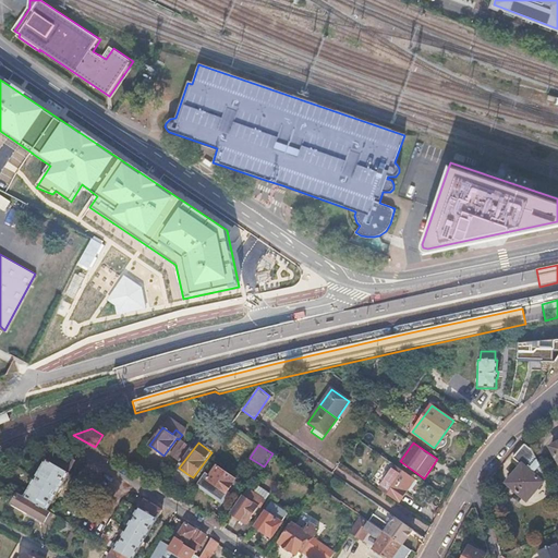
[(513,458),(522,466),(507,484),(528,502),(544,484),(547,483),(532,451),(524,445),(513,458)]
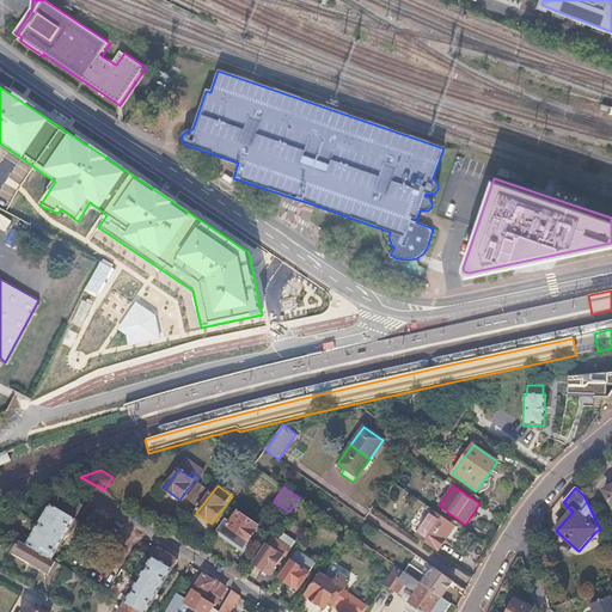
[(53,507),(51,506),(28,546),(53,562),(75,520),(74,520),(81,508),(79,507),(80,505),(62,495),(61,496),(59,495),(53,507)]
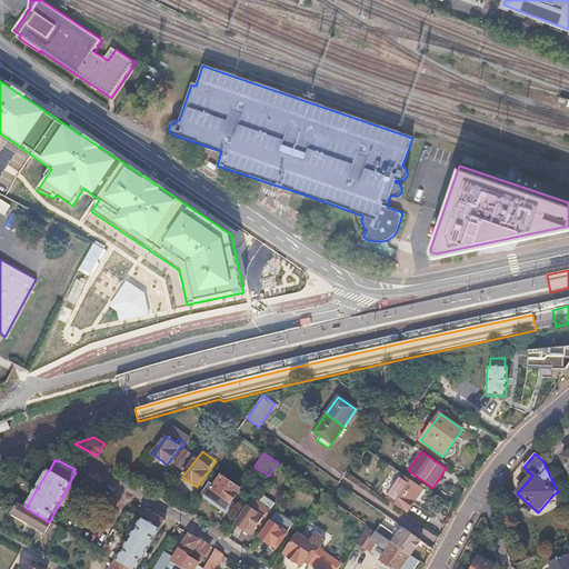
[(240,489),(222,476),(212,490),(230,503),(240,489)]
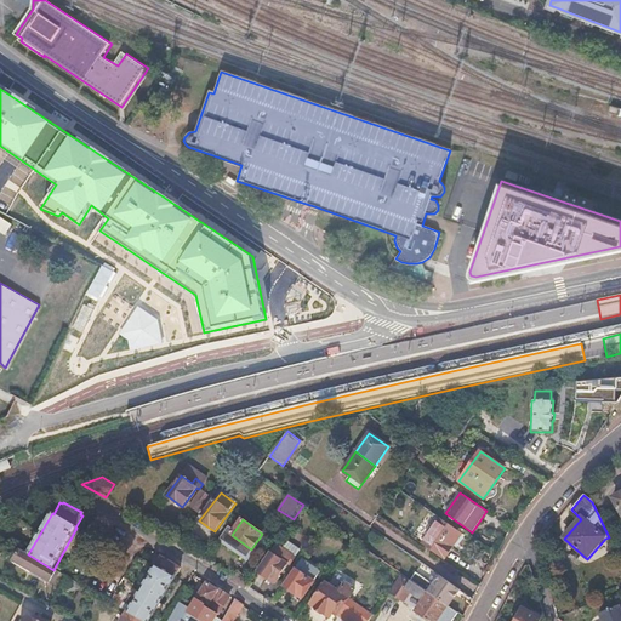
[(462,535),(440,519),(421,545),(444,560),(462,535)]
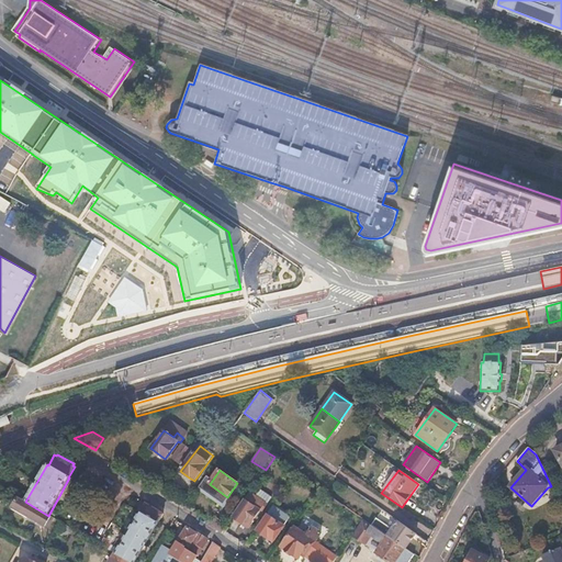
[(256,497),(251,494),(234,518),(248,528),(260,510),(262,513),(272,498),(261,491),(256,497)]
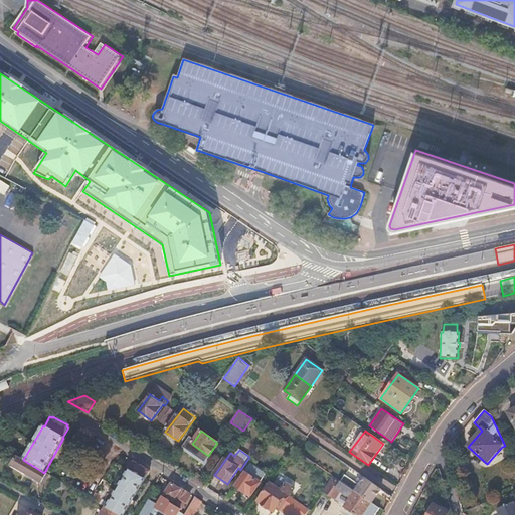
[(22,471),(21,473),(40,484),(46,474),(44,473),(23,460),(16,456),(11,465),(22,471)]
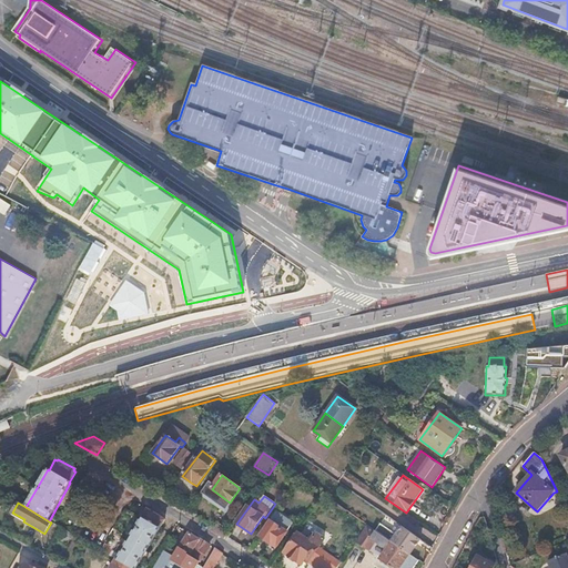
[(137,567),(165,520),(148,509),(119,561),(130,567),(137,567)]
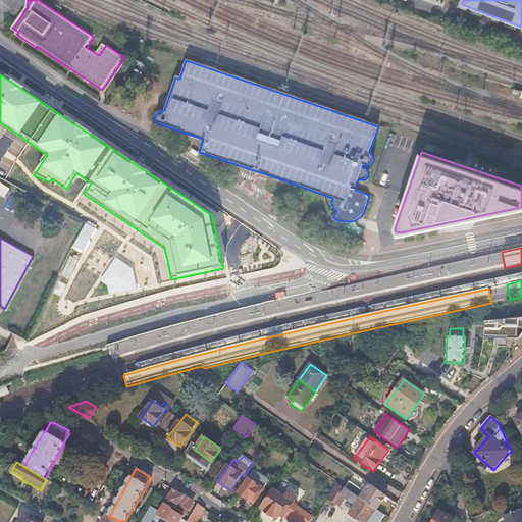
[(248,478),(250,479),(240,492),(255,503),(270,481),(254,470),(248,478)]
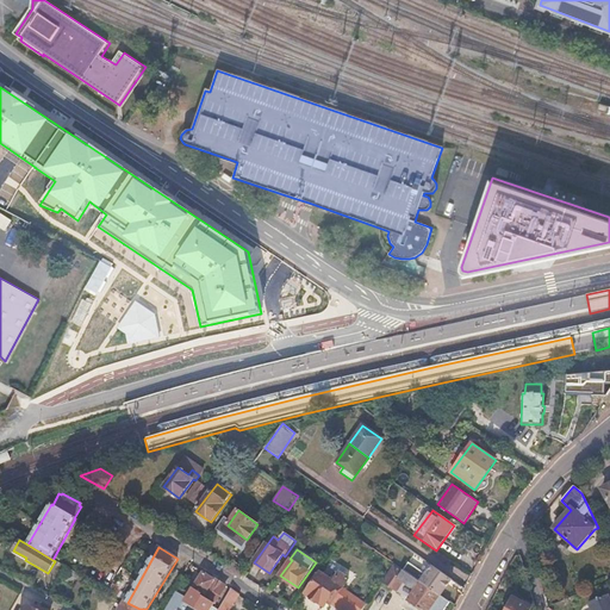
[(416,591),(409,602),(419,609),(444,609),(450,603),(446,599),(414,577),(394,565),(384,580),(398,591),(404,583),(416,591)]
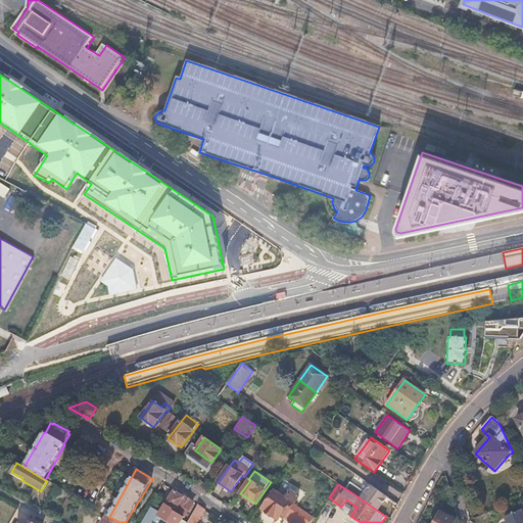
[(67,492),(56,486),(51,495),(62,502),(67,492)]
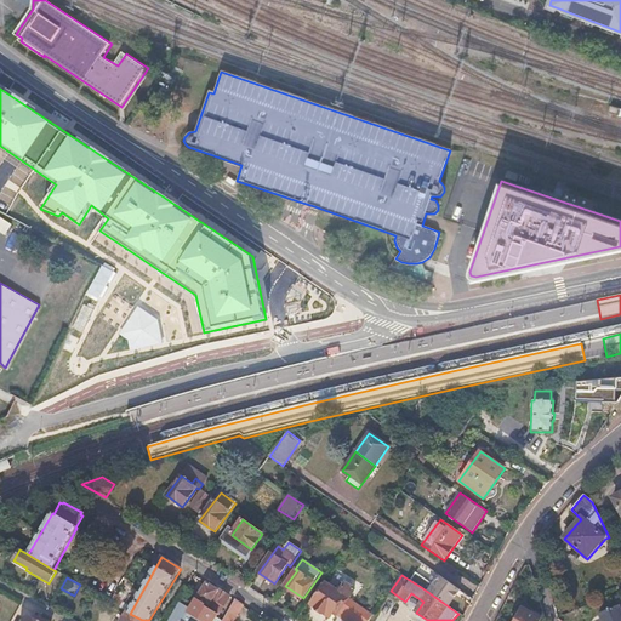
[(423,582),(421,587),(454,610),(465,594),(440,577),(432,588),(423,582)]
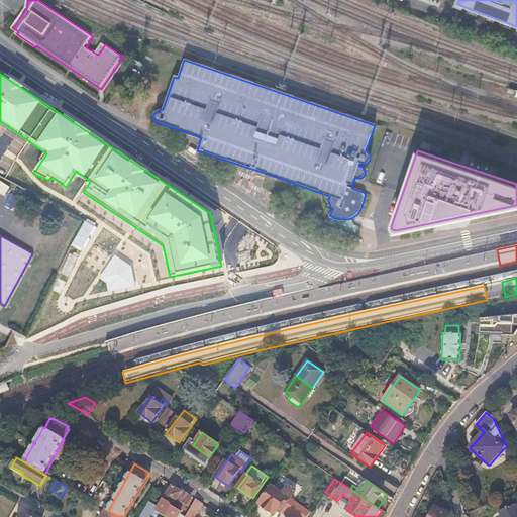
[(159,507),(149,501),(139,516),(168,516),(169,516),(178,516),(190,496),(181,490),(180,492),(172,486),(159,507)]
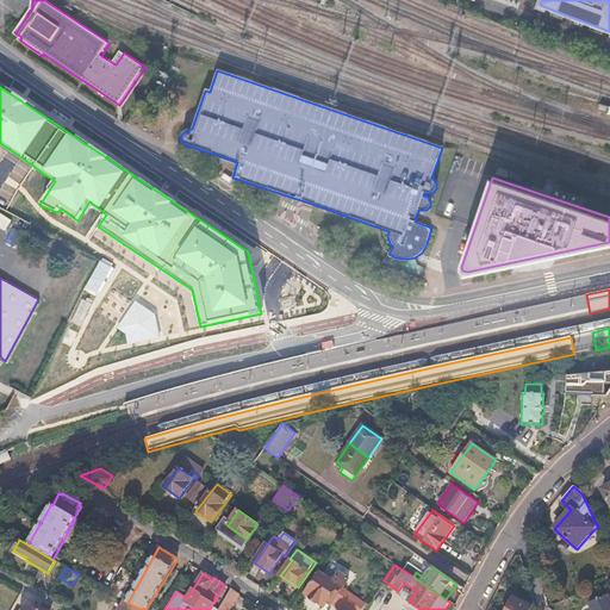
[(334,583),(321,573),(306,593),(325,607),(328,602),(331,604),(342,589),(348,579),(340,573),(334,583)]
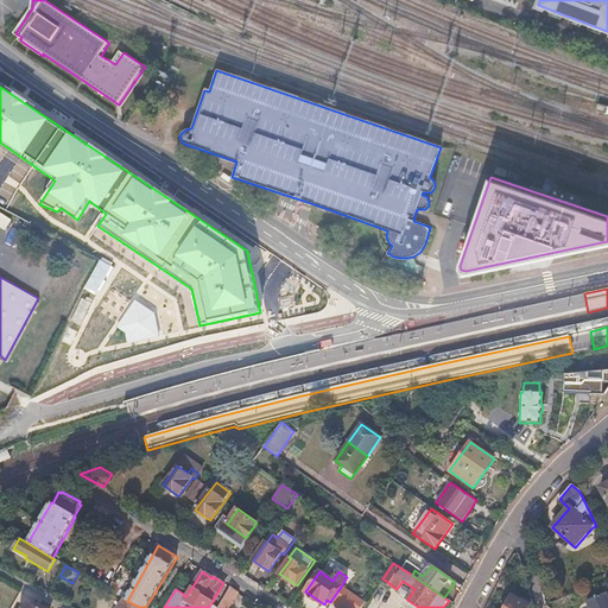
[(335,607),(347,591),(341,587),(330,602),(329,603),(335,607)]
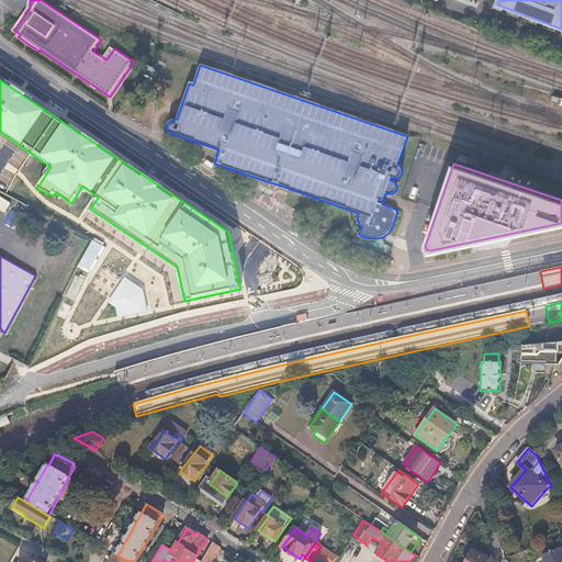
[(211,561),(220,548),(213,543),(202,561),(211,561)]
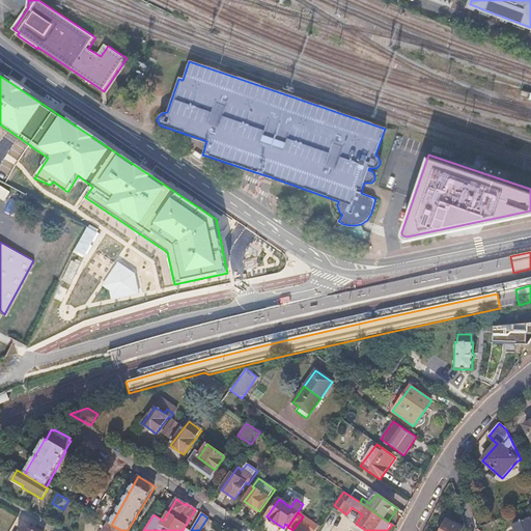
[(315,530),(318,527),(303,516),(292,530),(315,530)]
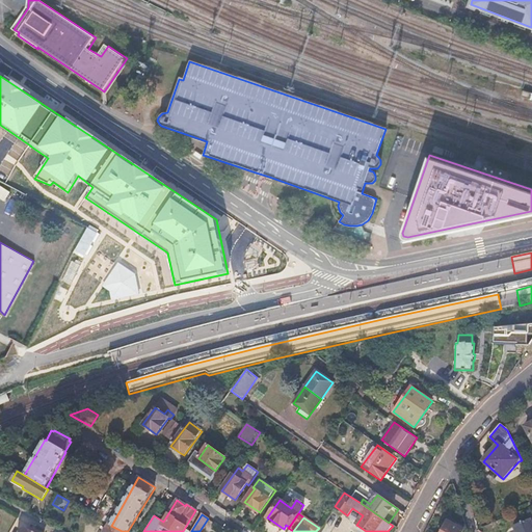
[(531,531),(531,524),(530,519),(513,525),(515,531),(531,531)]
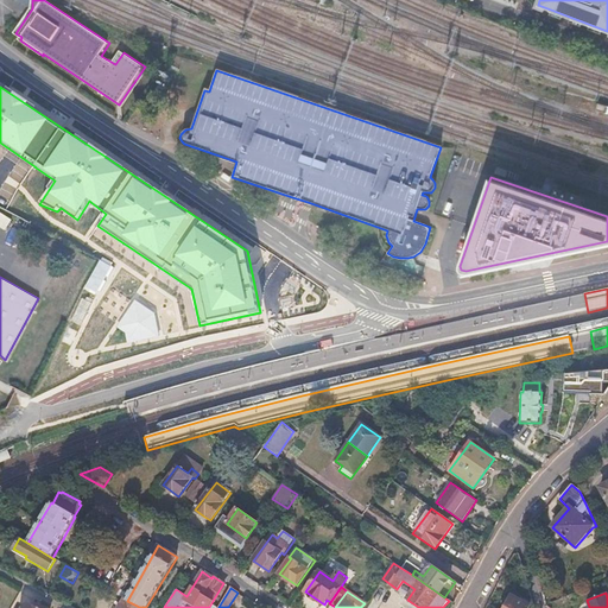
[(527,607),(529,606),(512,597),(505,607),(527,607)]
